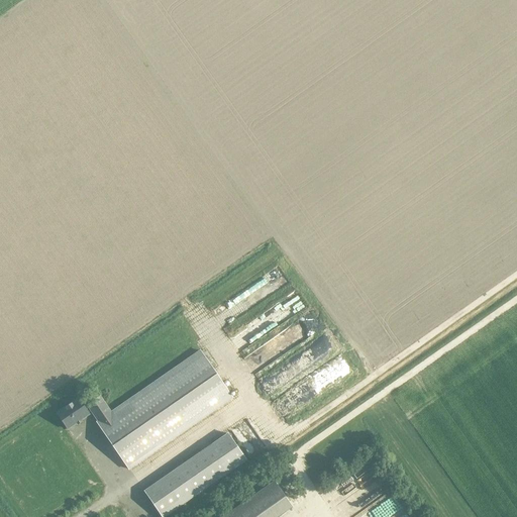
[(252,309),(279,291),(278,289),(283,285),(280,279),(278,280),(273,273),(242,293),(252,309)]
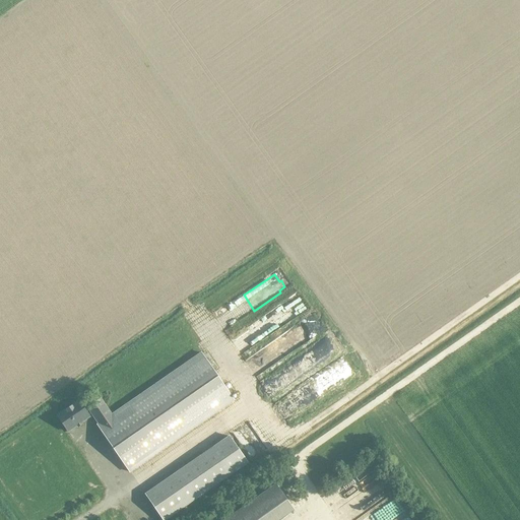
[(296,293),(280,303),(289,317),(305,307),(296,293)]
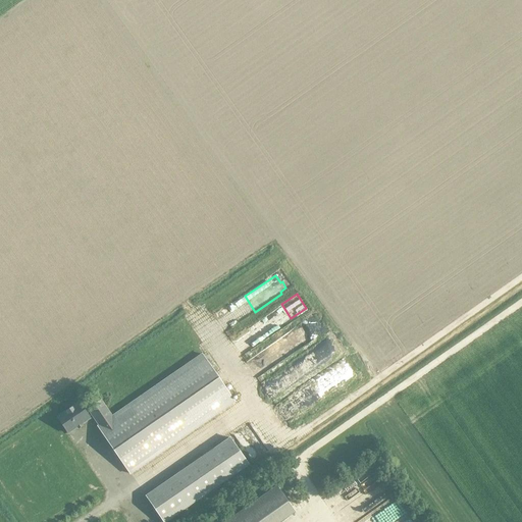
[(311,319),(278,343),(286,354),(319,330),(311,319)]
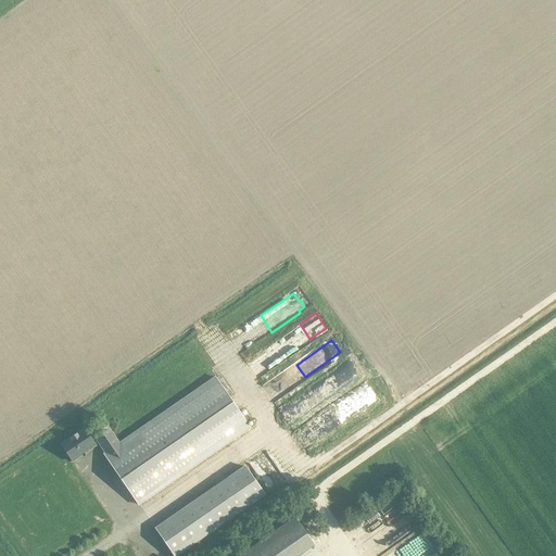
[(317,388),(327,399),(355,374),(346,364),(317,388)]
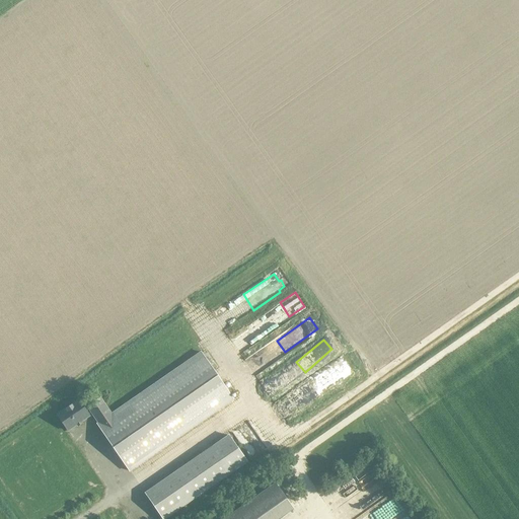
[(201,353),(112,414),(98,423),(97,424),(130,471),(233,399),(201,353)]
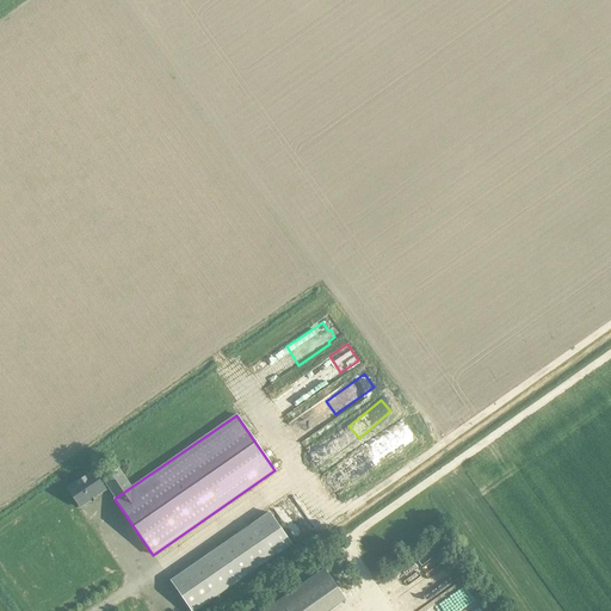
[(412,446),(403,427),(364,448),(371,460),(376,456),(380,463),(412,446)]
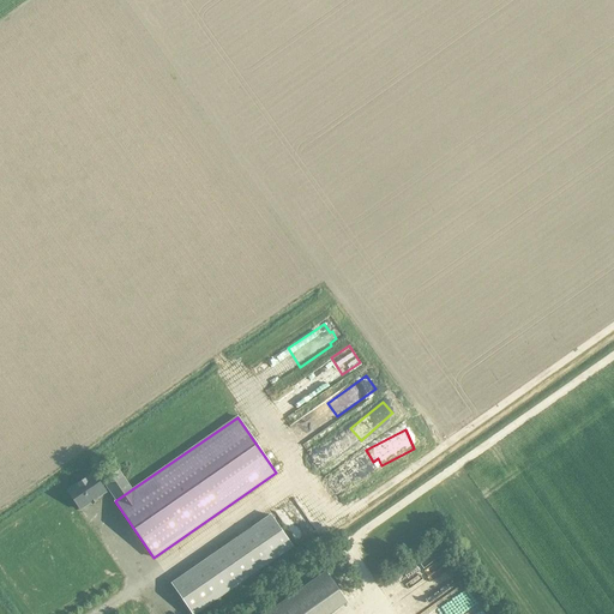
[(116,500),(132,489),(119,471),(103,482),(104,485),(102,487),(92,474),(67,492),(74,501),(74,503),(77,506),(78,507),(80,510),(106,492),(104,491),(108,488),(116,500)]
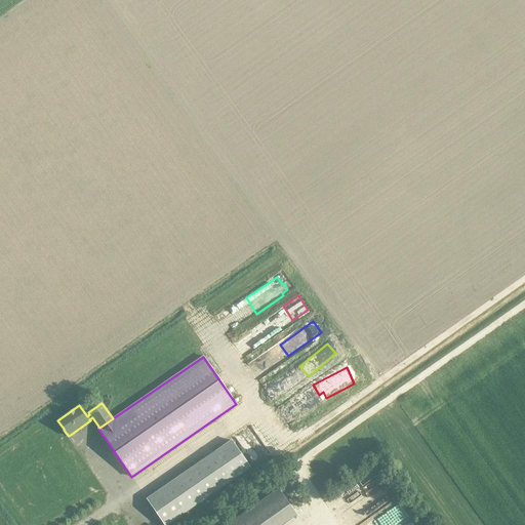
[(147,498),(164,524),(166,524),(250,468),(231,441),(147,498)]
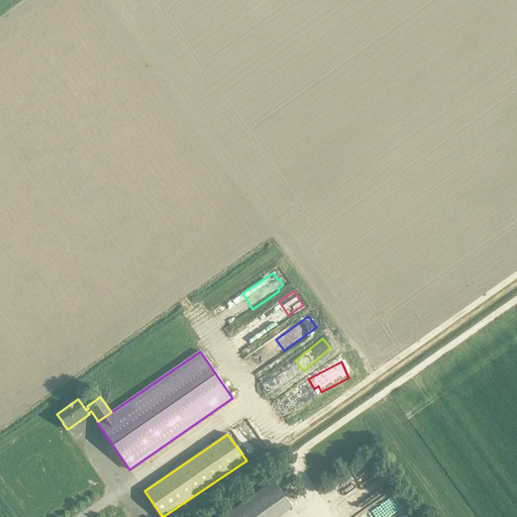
[(274,482),(223,516),(278,516),(292,507),(274,482)]
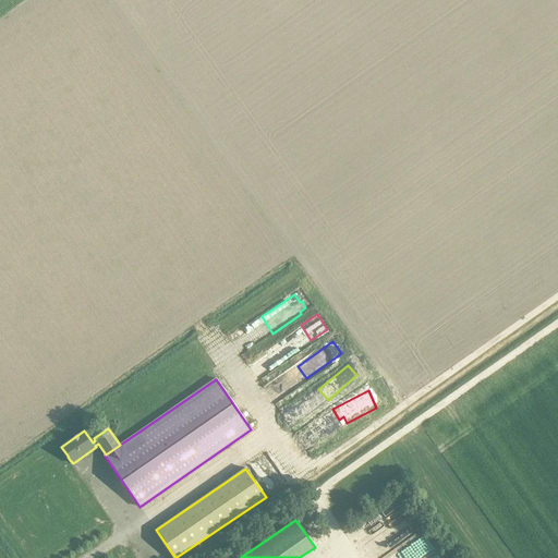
[(410,557),(417,557),(434,547),(426,536),(405,552),(410,557)]
